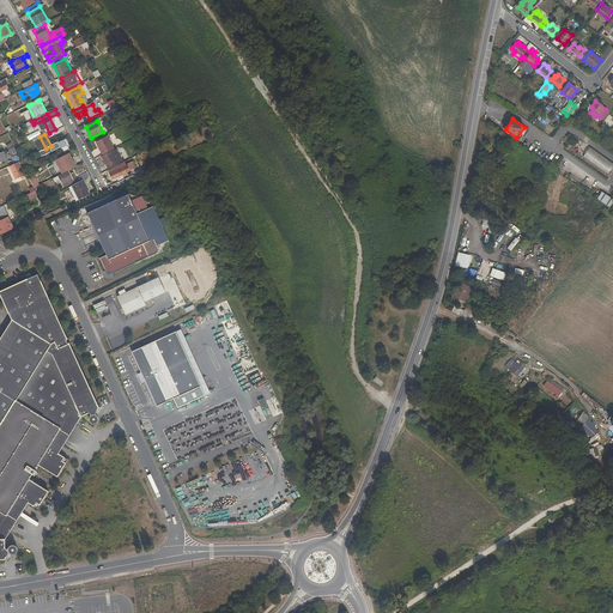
[(40,137),(31,141),(37,153),(40,151),(46,149),(40,137)]
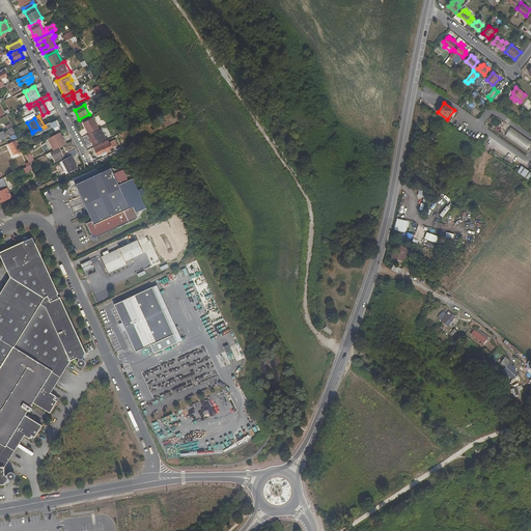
[(83,123),(88,135),(99,130),(93,118),(83,123)]
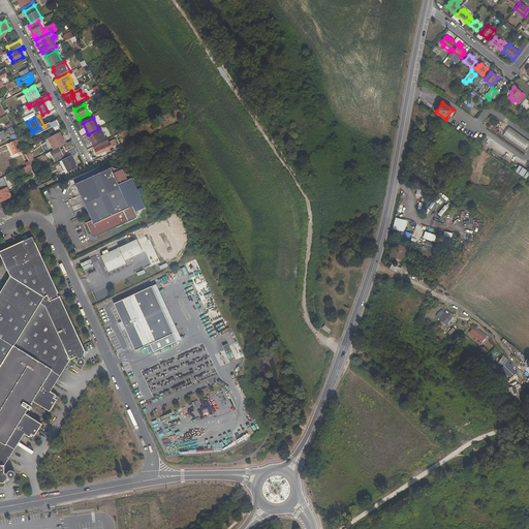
[(57,120),(51,123),(51,122),(44,126),(39,128),(34,130),(36,135),(52,127),(55,132),(60,129),(58,124),(59,123),(57,120)]
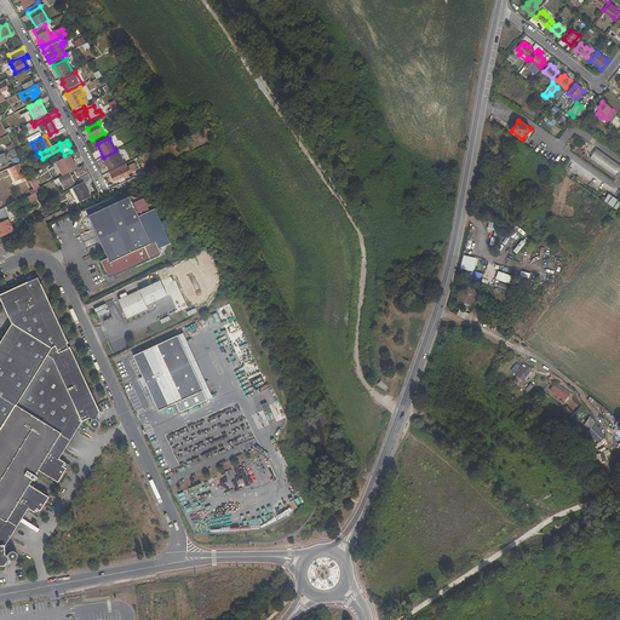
[(108,170),(101,173),(102,174),(124,162),(118,150),(103,159),(105,165),(104,165),(105,167),(107,166),(108,170)]
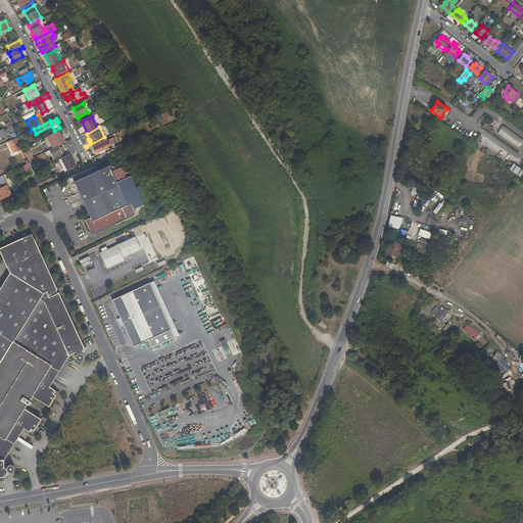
[(522,137),(503,127),(497,135),(520,146),(522,140),(522,137)]
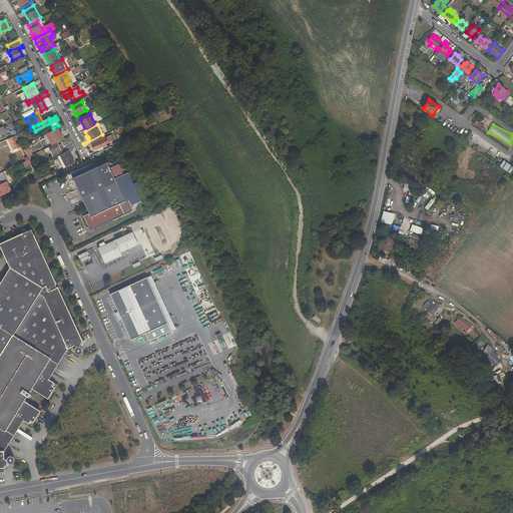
[(62,138),(58,131),(54,133),(57,140),(62,138)]
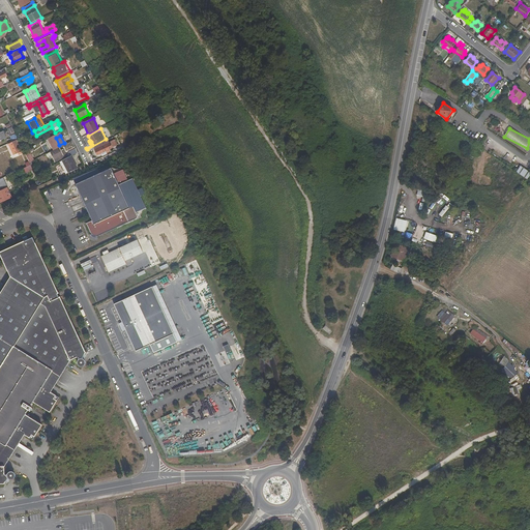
[(22,151),(23,151),(18,140),(8,144),(13,155),(19,153),(20,154),(22,153),(22,151)]
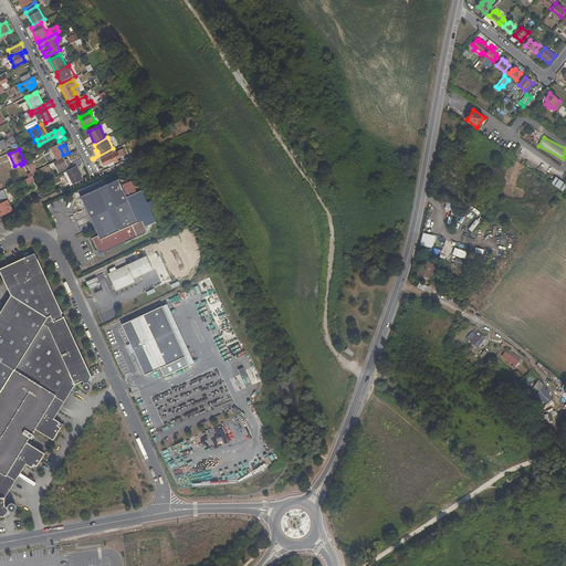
[(114,165),(114,164),(116,163),(115,160),(119,158),(125,155),(124,154),(122,149),(116,152),(115,150),(102,157),(103,159),(102,160),(104,166),(107,164),(109,167),(114,165)]
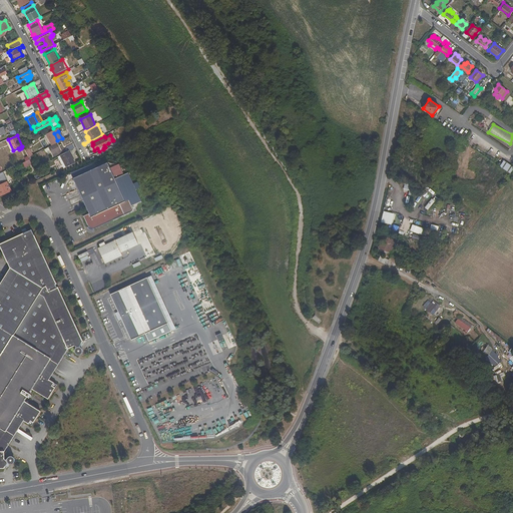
[(61,144),(59,145),(57,143),(49,147),(53,156),(65,151),(61,144)]
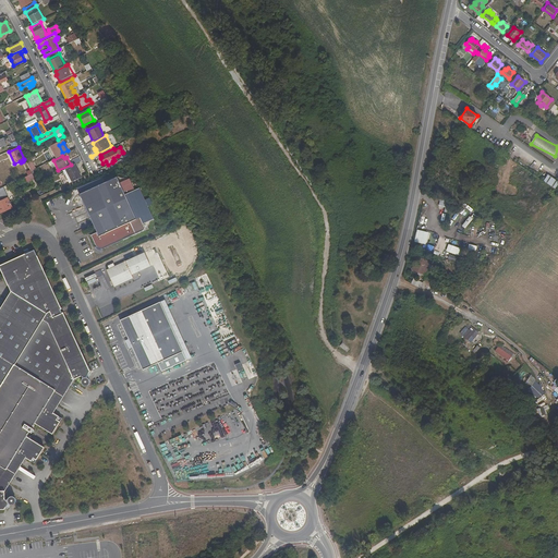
[(74,165),(63,170),(70,183),(82,178),(75,165),(74,165)]
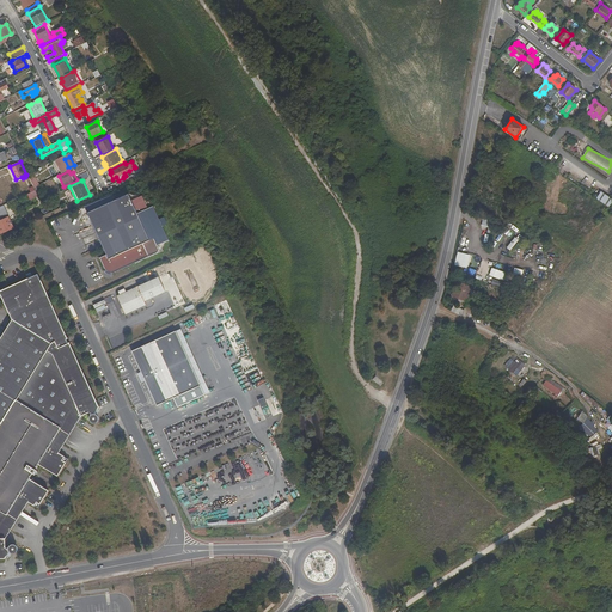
[(609,206),(611,200),(611,197),(601,190),(595,197),(609,206)]
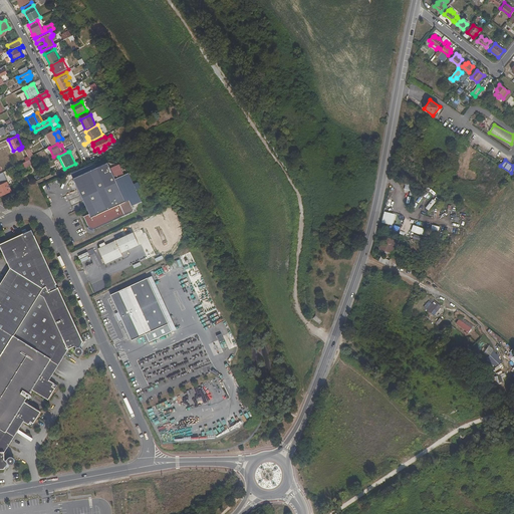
[(21,165),(23,169),(32,165),(29,161),(26,162),(21,165)]
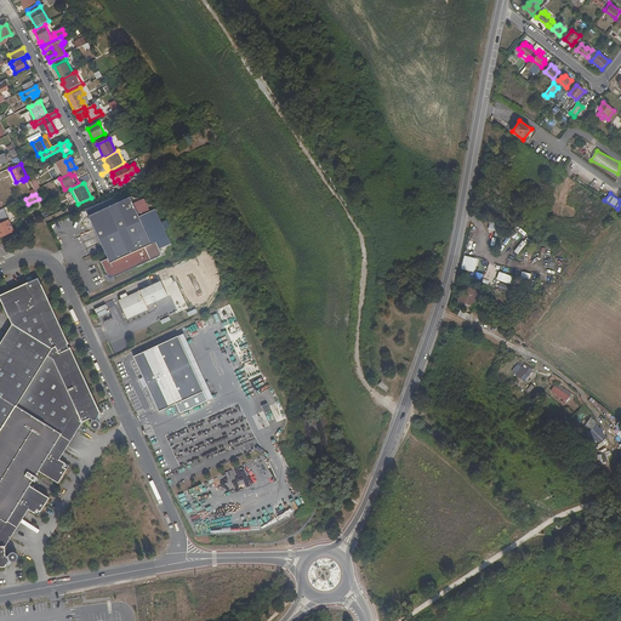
[(152,244),(130,197),(89,216),(108,258),(101,261),(106,273),(107,274),(109,275),(113,277),(114,277),(151,260),(144,246),(152,244)]
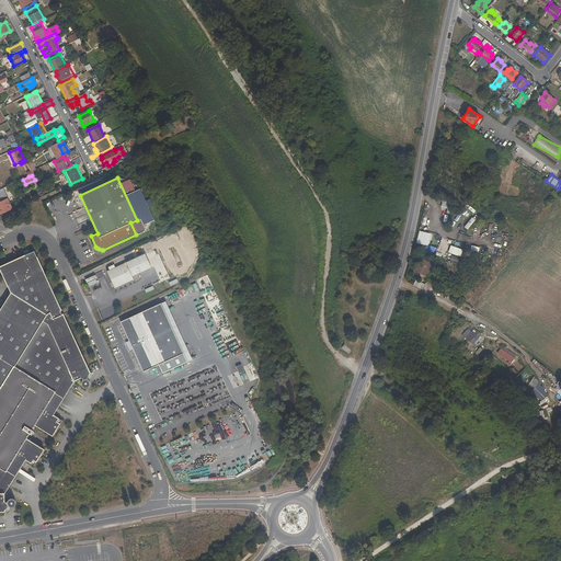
[(44,181),(39,183),(44,193),(48,191),(44,181)]
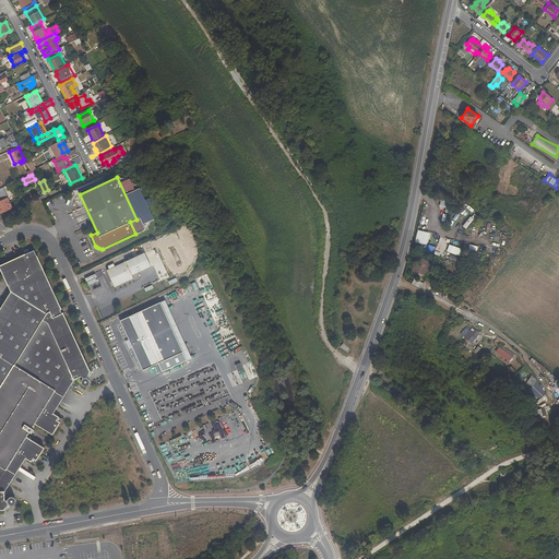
[(13,209),(3,188),(0,189),(0,214),(0,215),(13,209)]
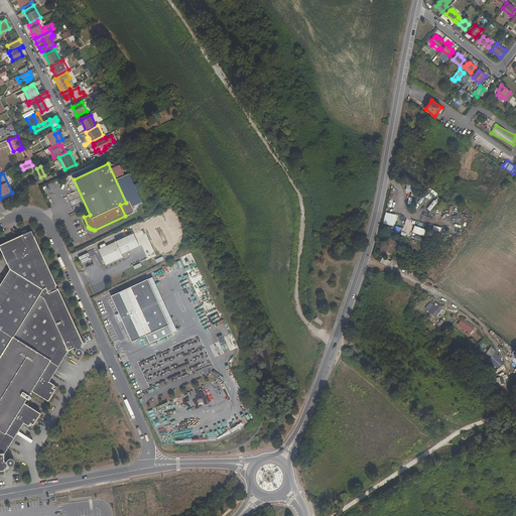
[(406,182),(405,189),(412,190),(413,184),(406,182)]
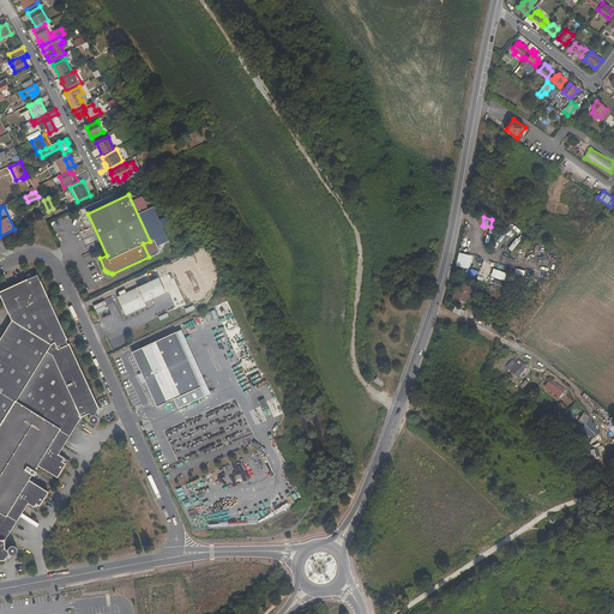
[(459,252),(465,253),(470,236),(464,235),(459,252)]
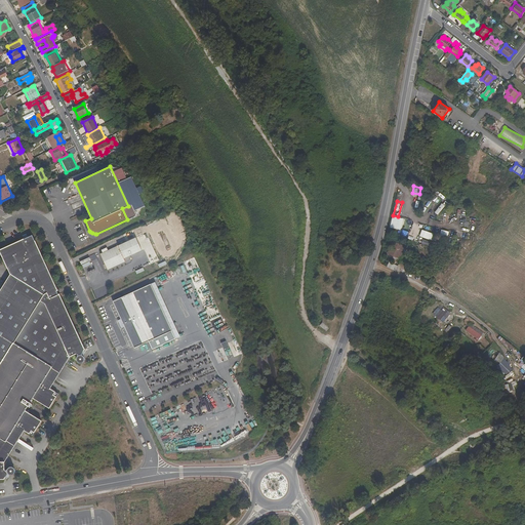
[(441,203),(436,208),(438,211),(444,205),(441,203)]
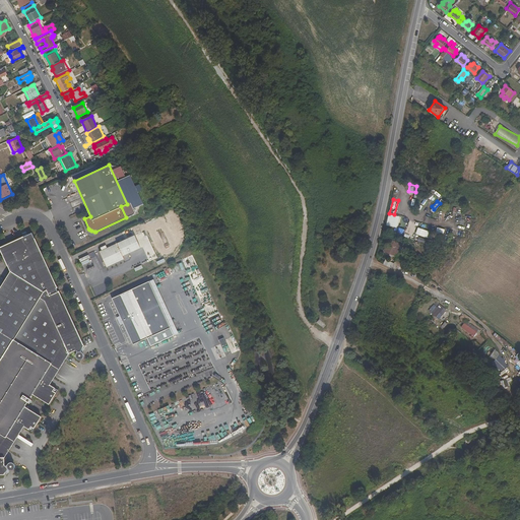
[(419,228),(419,234),(423,234),(423,243),(430,243),(430,228),(419,228)]
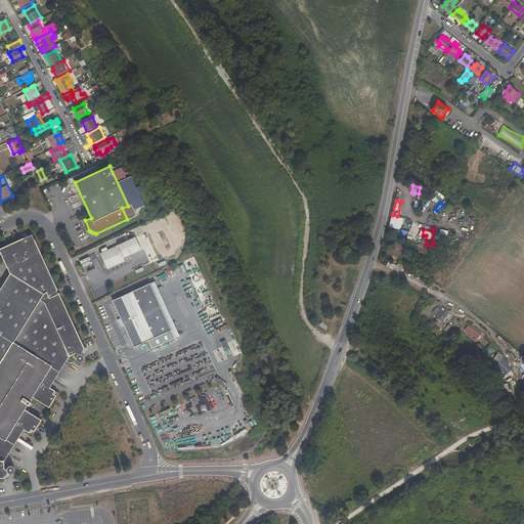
[(85,349),(86,349),(42,253),(35,238),(33,233),(0,248),(0,251),(10,273),(0,290),(0,479),(6,479),(6,478),(9,474),(10,475),(11,475),(13,475),(14,474),(15,473),(16,472),(16,469),(15,468),(13,467),(11,467),(10,467),(6,469),(5,462),(25,431),(34,436),(39,426),(35,424),(39,418),(26,410),(29,405),(31,406),(33,403),(31,402),(34,398),(46,405),(49,400),(53,402),(59,393),(51,388),(71,356),(77,353),(78,360),(79,361),(80,362),(83,362),(84,361),(85,360),(86,358),(85,356),(85,355),(83,354),(85,349)]
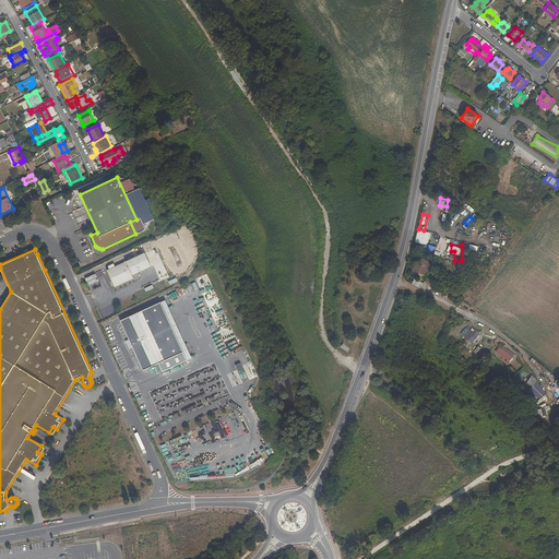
[(152,266),(145,252),(107,271),(115,287),(133,278),(132,275),(152,266)]
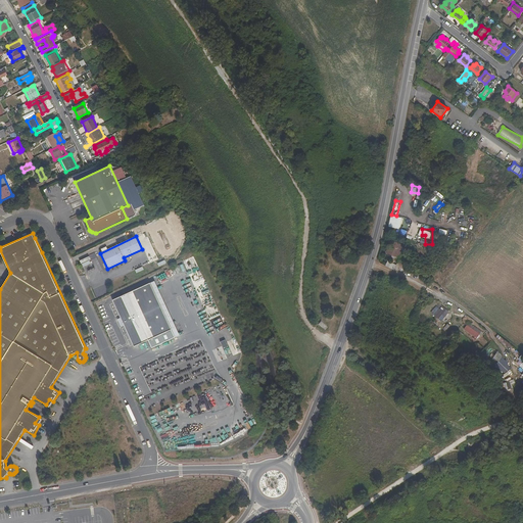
[(399,258),(400,254),(402,250),(395,247),(394,249),(389,247),(386,252),(399,258)]
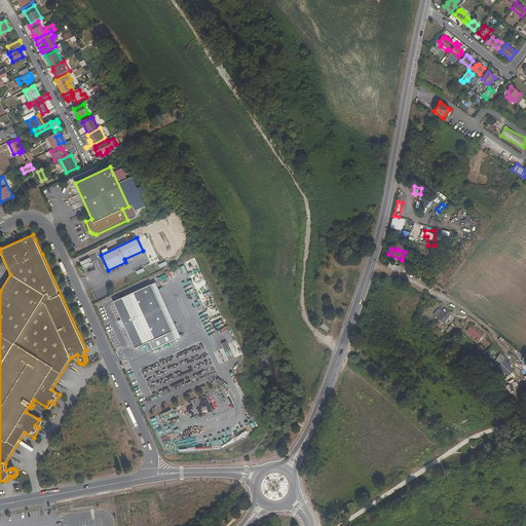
[(399,267),(392,263),(390,268),(397,272),(399,267)]
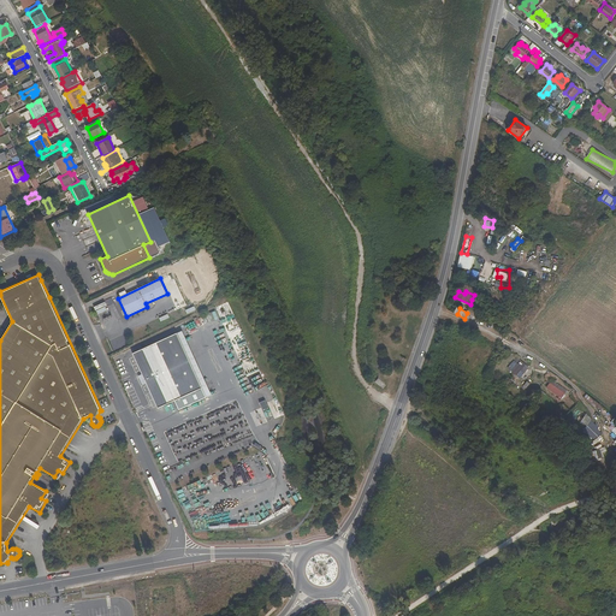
[(177,333),(132,354),(142,374),(146,383),(158,408),(202,388),(177,333)]
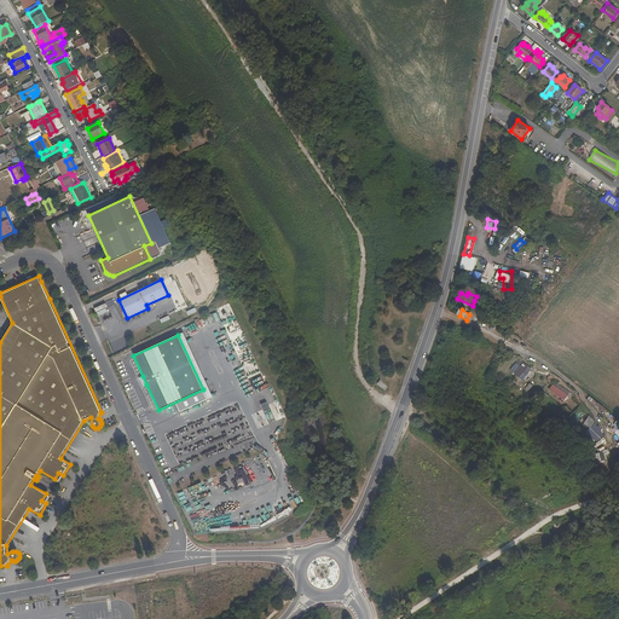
[(510,370),(522,380),(531,370),(520,360),(518,364),(516,363),(510,370)]
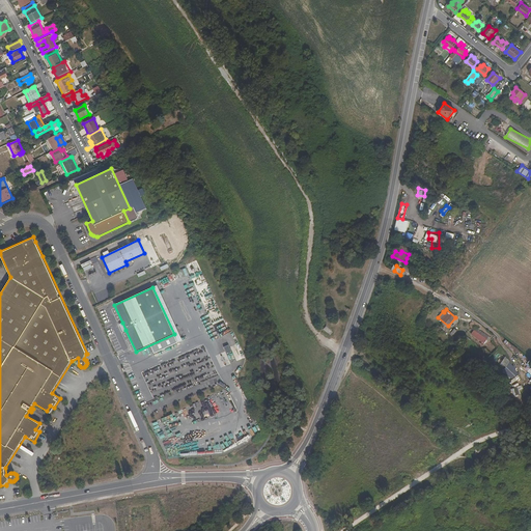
[(482,345),(486,340),(488,337),(476,328),(471,335),(481,342),(480,343),(482,345)]
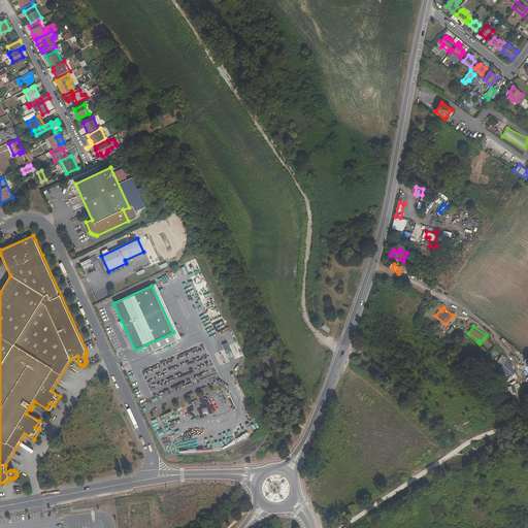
[(500,341),(512,351),(515,348),(502,338),(500,341)]
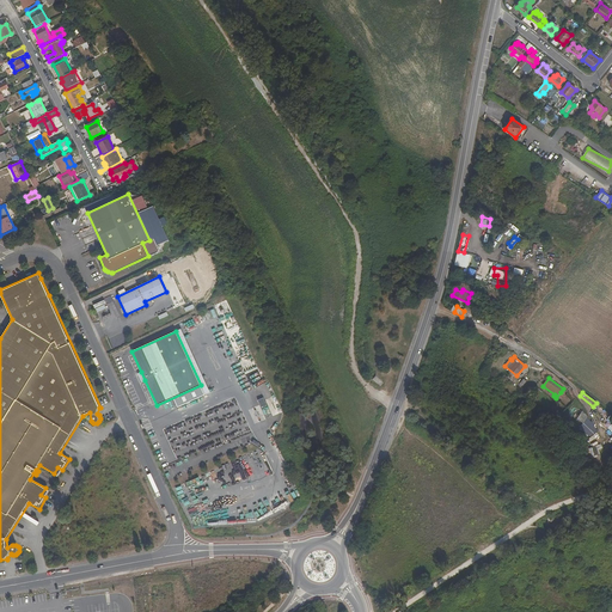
[(610,428),(611,429),(611,417),(609,415),(600,424),(607,430),(610,428)]
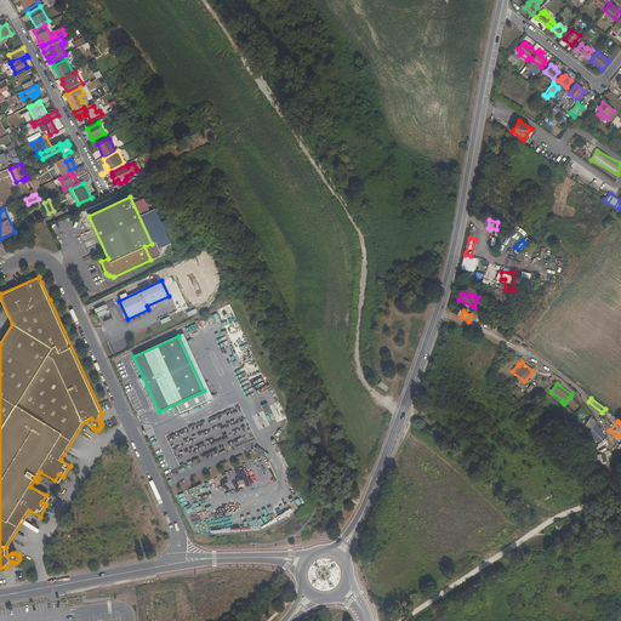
[(590,438),(598,442),(602,434),(594,429),(590,438)]
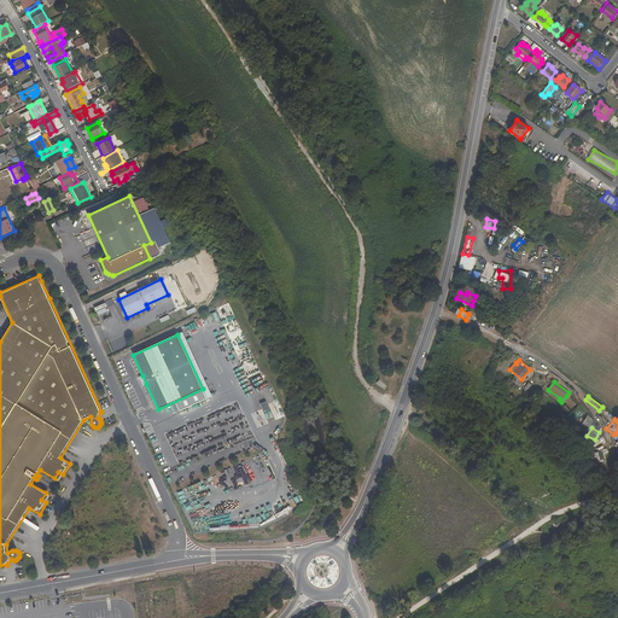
[(599,461),(606,459),(601,449),(595,453),(599,461)]
